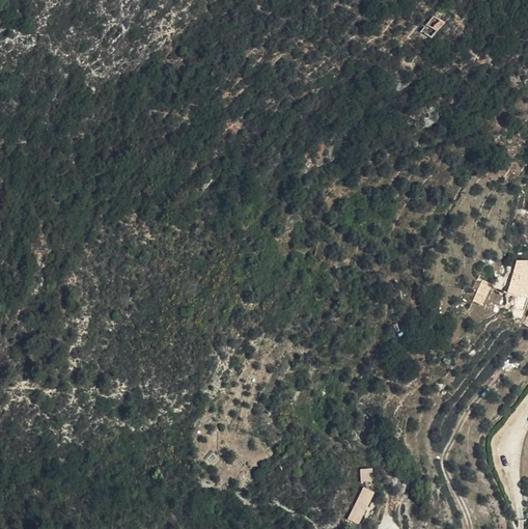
[(438,20),(428,15),(422,23),(432,28),(438,20)]
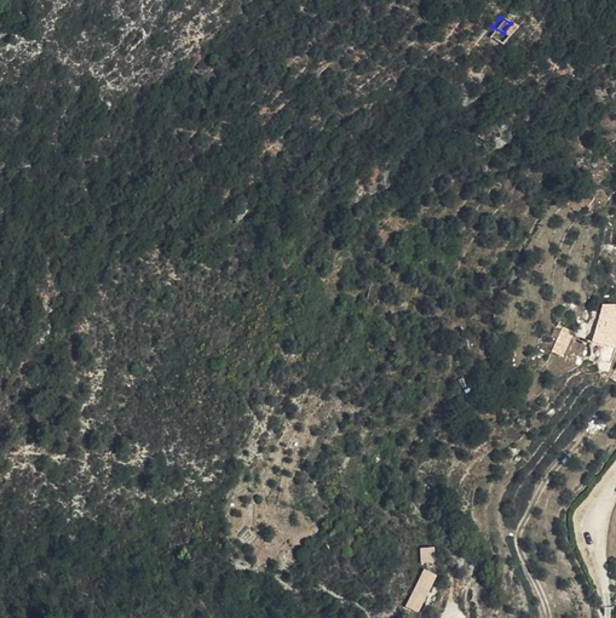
[(614,348),(615,342),(615,310),(603,307),(592,341),(603,344),(614,348)]
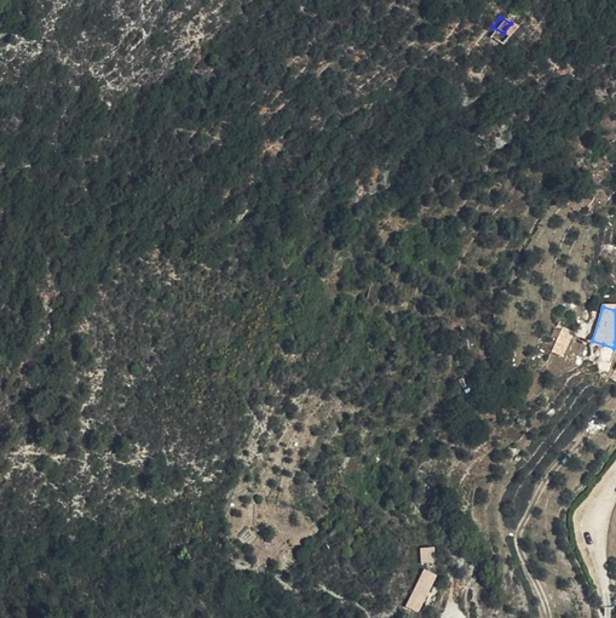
[(571,331),(563,327),(556,342),(565,345),(571,331)]
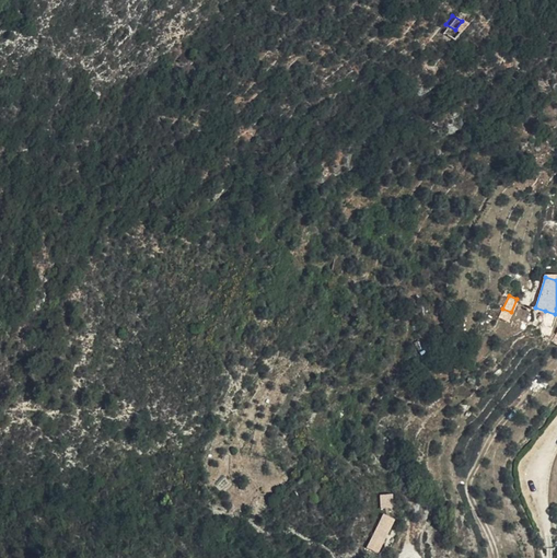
[(511,312),(502,309),(498,320),(506,323),(511,312)]
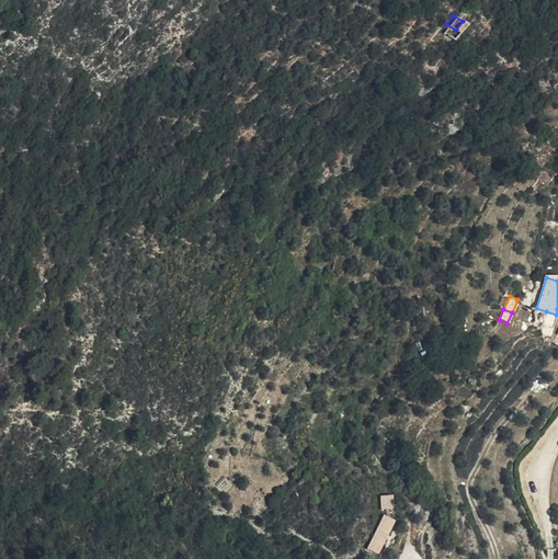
[(553,327),(556,315),(546,311),(542,323),(553,327)]
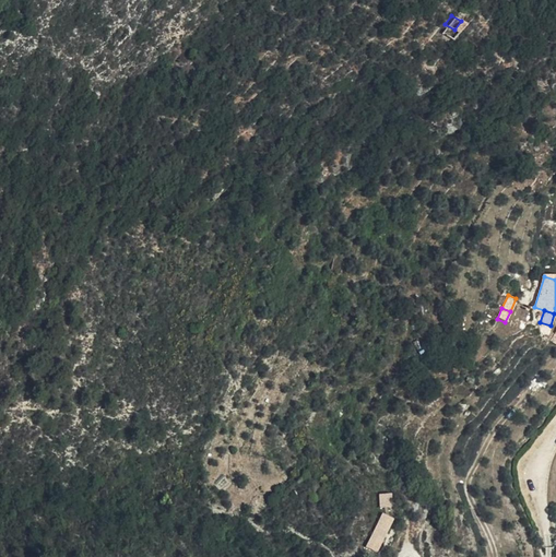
[(389,505),(389,492),(376,492),(376,505),(389,505)]
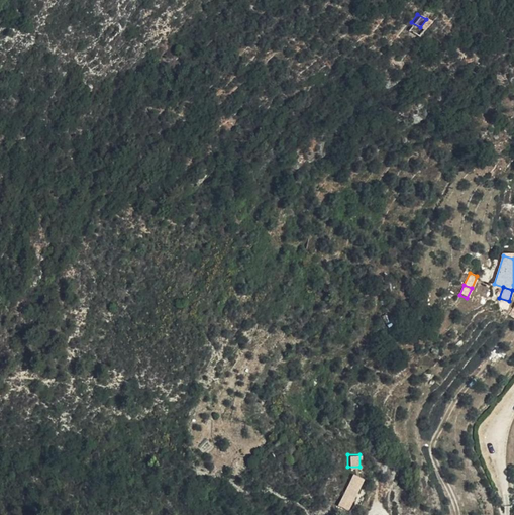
[(251,462),(260,475),(268,469),(269,469),(261,456),(251,462)]
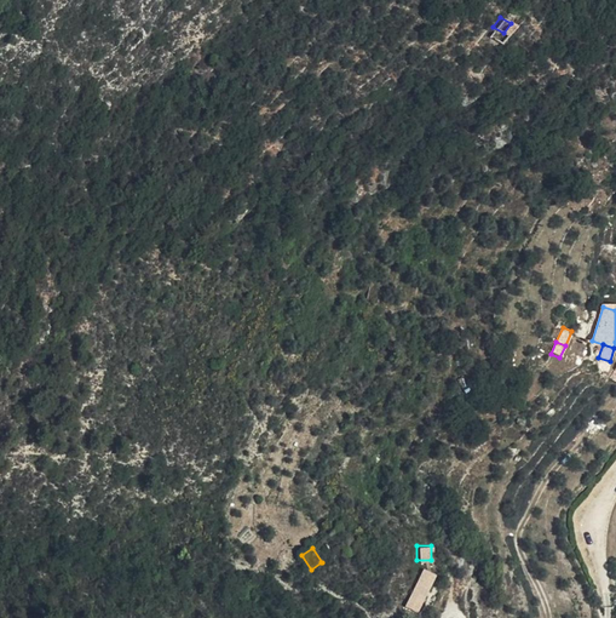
[(413,611),(422,613),(431,579),(422,578),(413,611)]
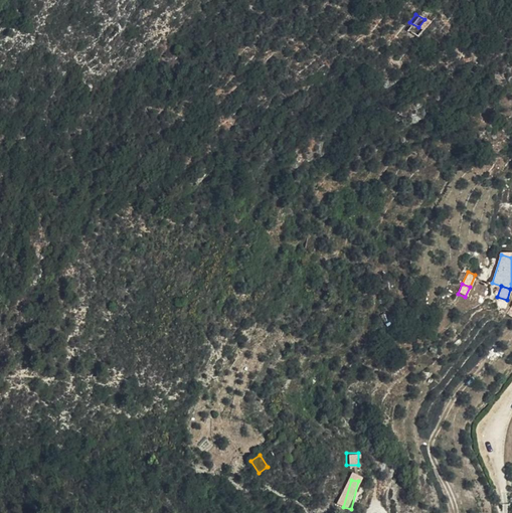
All buildings are outlined.
